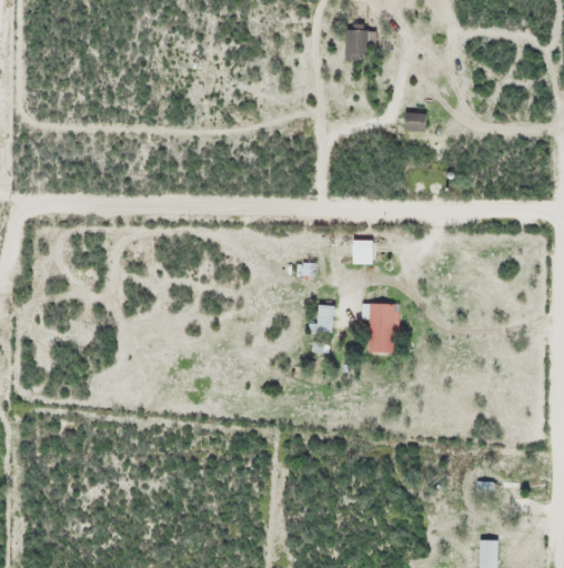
[(375,30),(345,30),(345,61),(368,61),(368,48),(375,48),(375,30)]
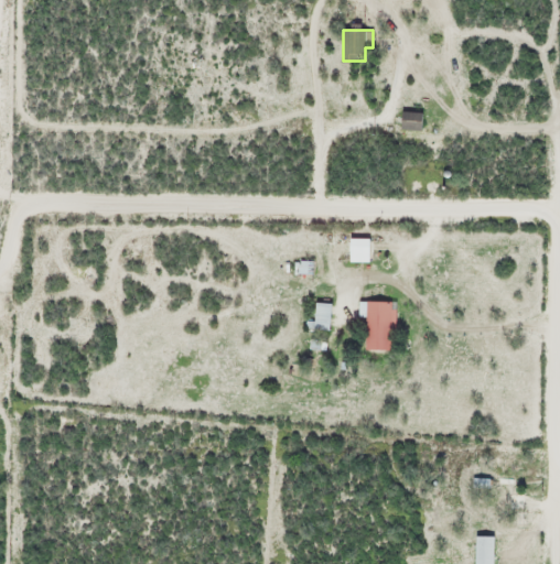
[(424,114),(400,112),(400,130),(423,131),(424,114)]
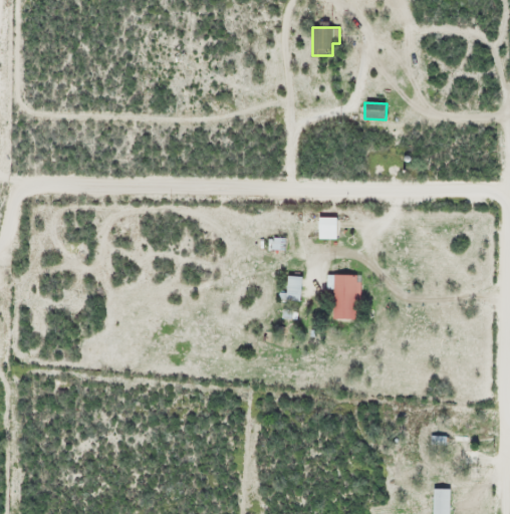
[(318,240),(336,240),(336,217),(318,217),(318,240)]
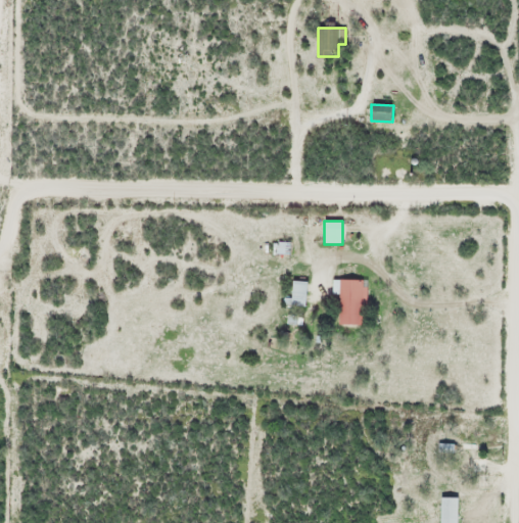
[(364,325),(364,280),(340,280),(340,325),(364,325)]
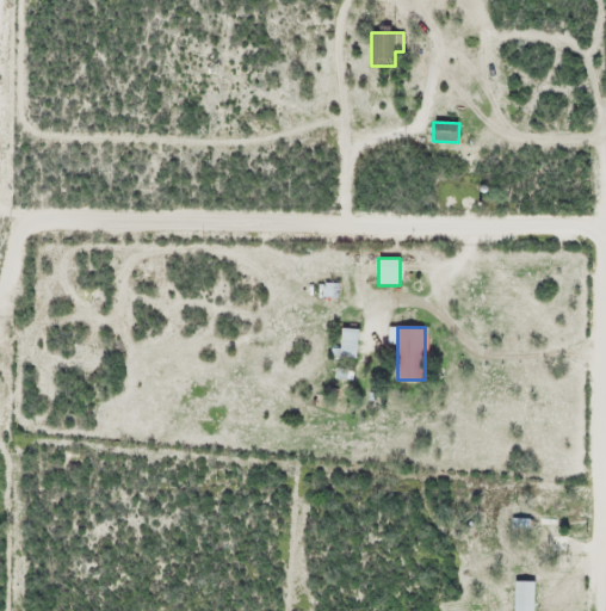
[(358,329),(340,329),(340,358),(358,358),(358,329)]
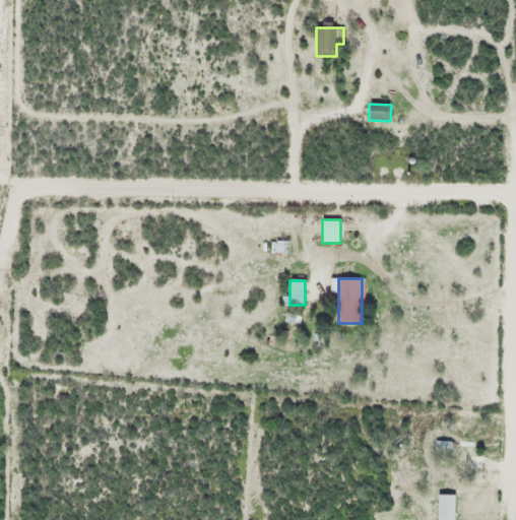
[(485,469),(485,456),(469,456),(469,469),(485,469)]
